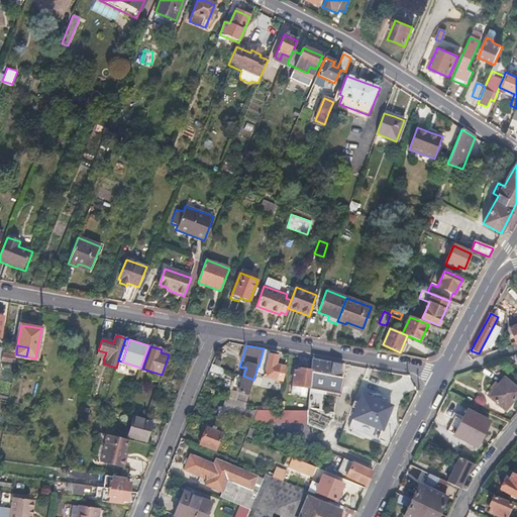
[(3,348),(1,362),(14,364),(16,351),(3,348)]
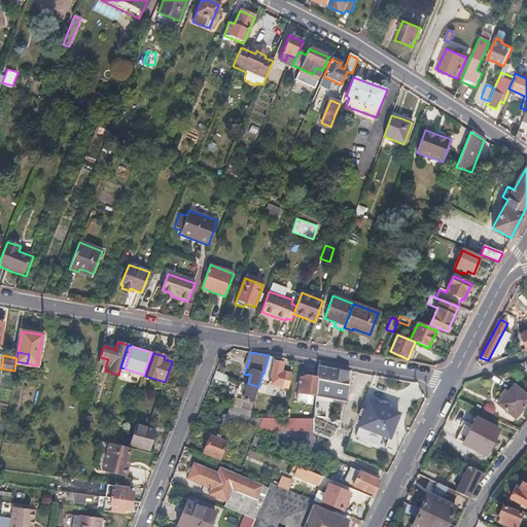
[(276,356),(269,355),(264,374),(262,378),(270,380),(270,384),(282,386),(282,385),(288,386),(291,373),(282,371),(282,366),(274,365),(276,356)]
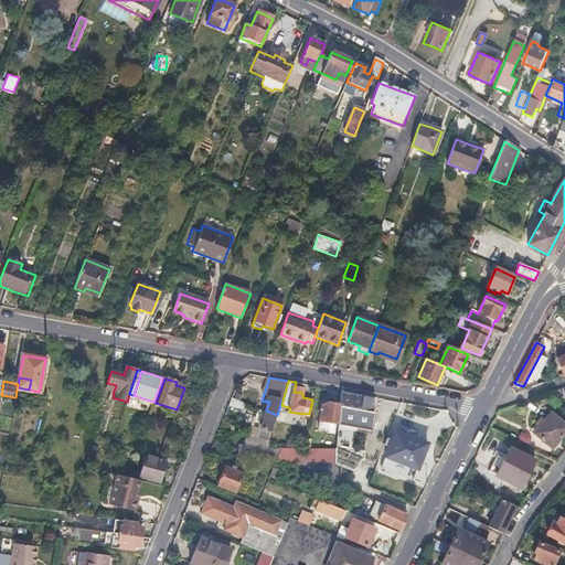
[(342,391),(336,448),(340,449),(362,458),(374,397),(356,394),(342,391)]
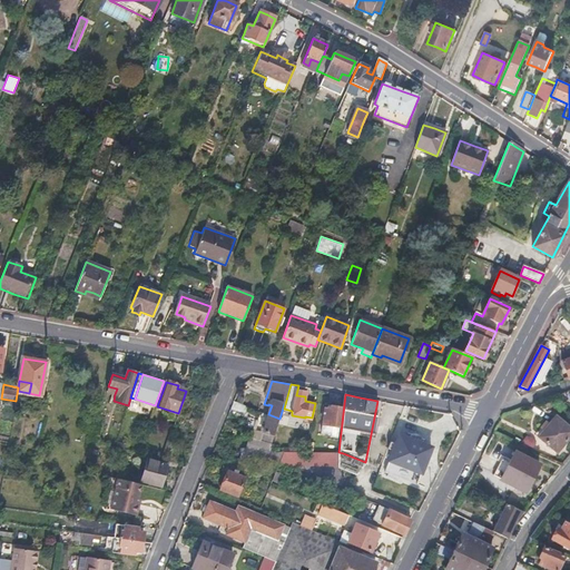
[(330,412),(324,411),(321,432),(331,433),(330,438),(337,439),(342,408),(331,405),(331,409),(330,412)]
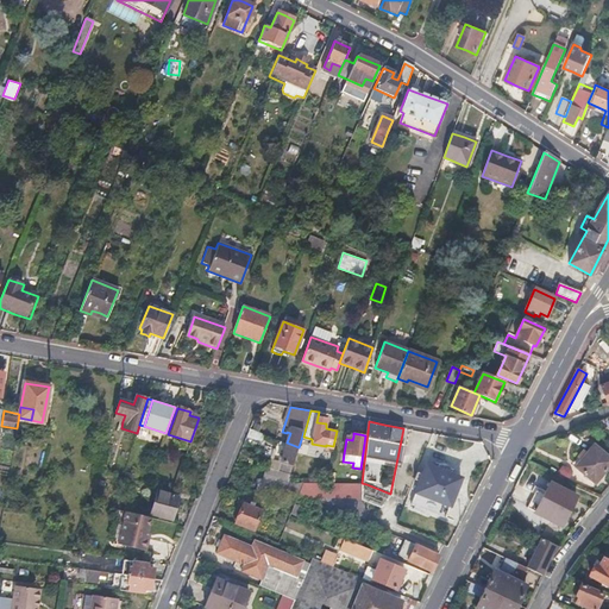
[(282,460),(294,464),(299,447),(287,443),(282,460)]
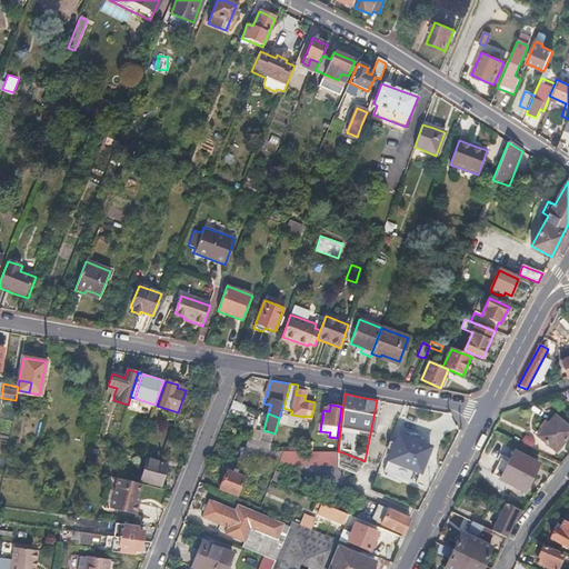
[(539,436),(556,451),(568,436),(568,426),(556,416),(539,436)]
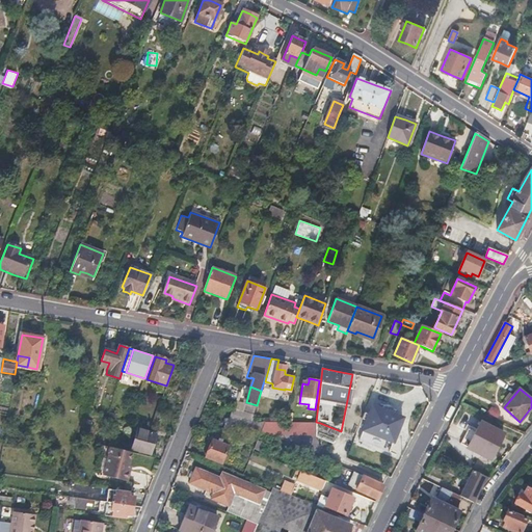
[(88,394),(83,413),(88,414),(94,396),(88,394)]
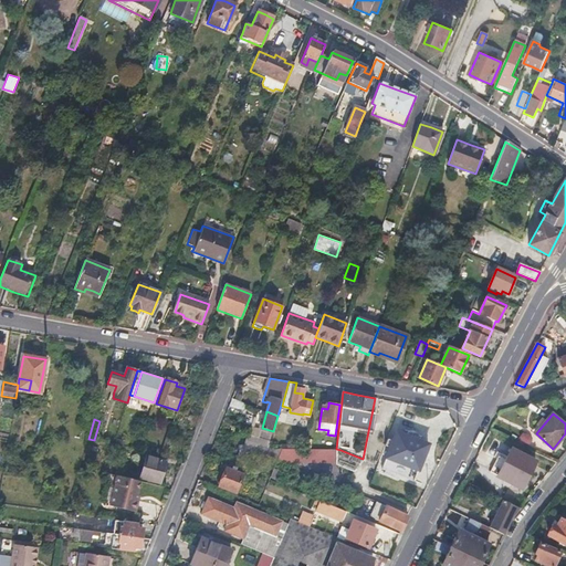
[(273,431),(262,428),(258,438),(248,433),(244,446),(242,444),(238,456),(259,452),(278,460),(282,449),(270,449),(269,444),(273,431)]
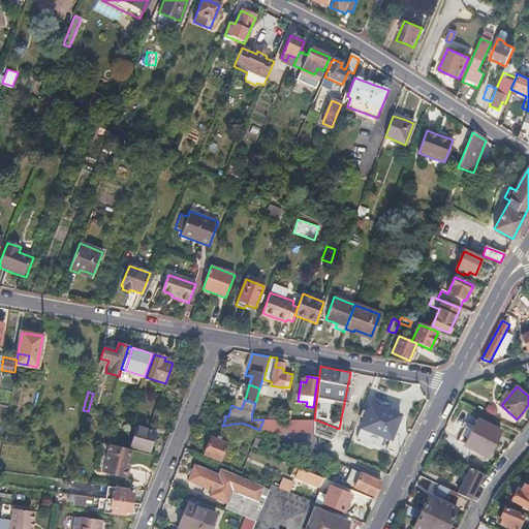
[(391,428),(396,413),(371,404),(362,428),(391,439),(394,430),(391,428)]
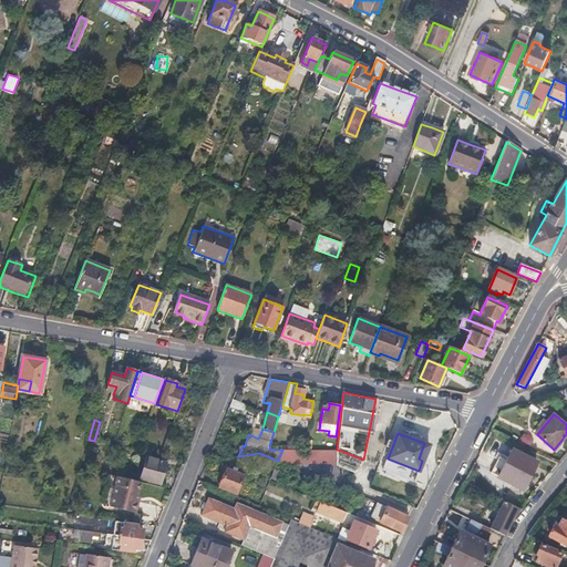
[(429,445),(424,443),(419,459),(422,461),(429,445)]
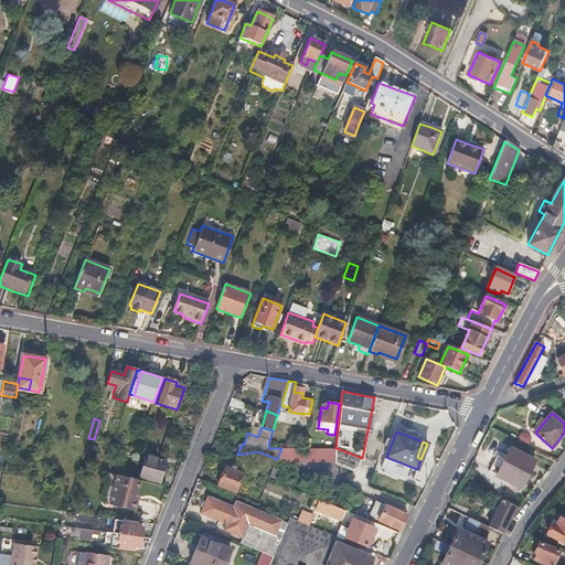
[(301,448),(281,448),(277,459),(285,464),(334,464),(351,470),(362,458),(340,449),(336,448),(301,448)]
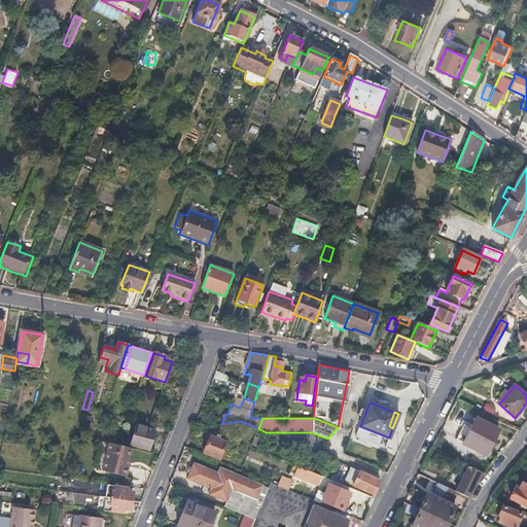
[(462,443),(485,454),(497,430),(476,418),(462,443)]
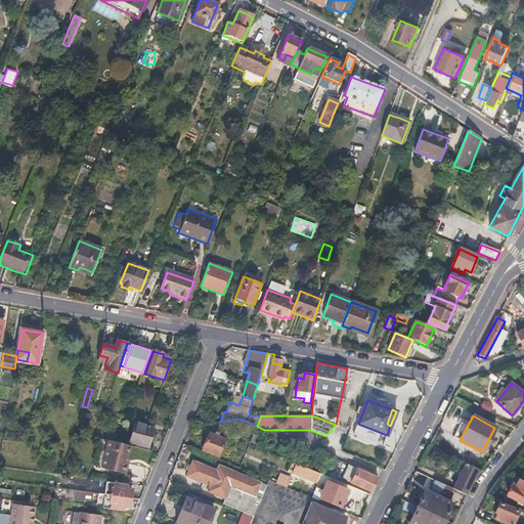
[(135,423),(130,442),(147,447),(154,428),(135,423)]
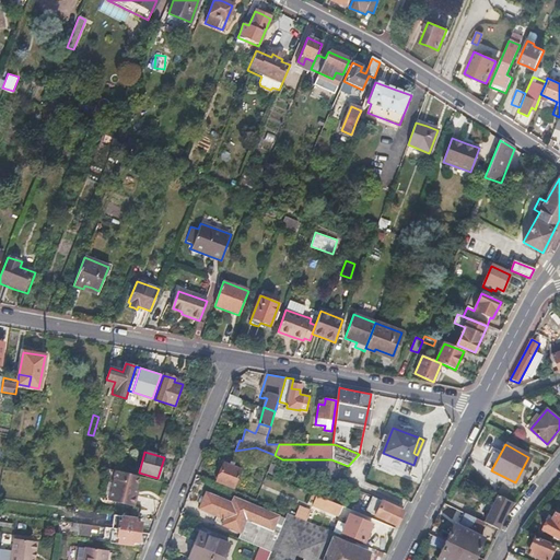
[(224,463),(217,479),(233,486),(241,469),(224,463)]
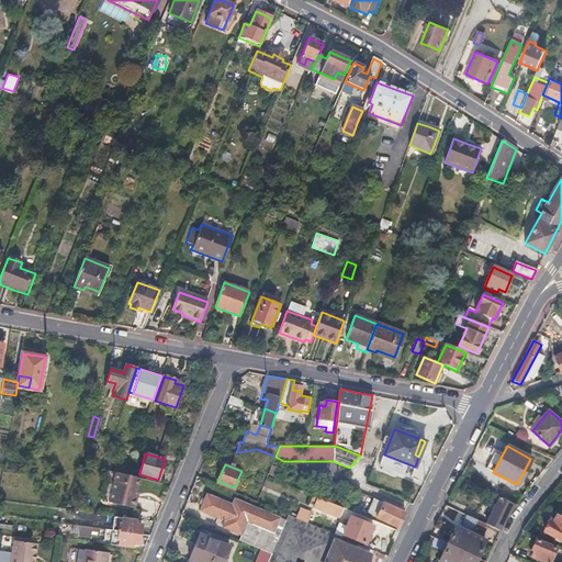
[(271,465),(268,473),(276,476),(279,469),(271,465)]
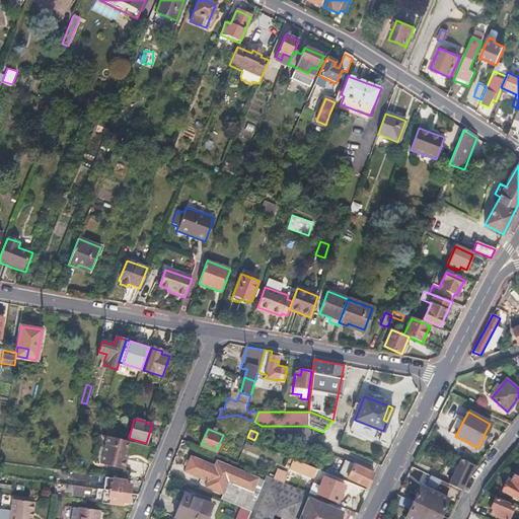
[(125,469),(127,459),(125,458),(126,453),(129,441),(107,436),(100,463),(125,469)]
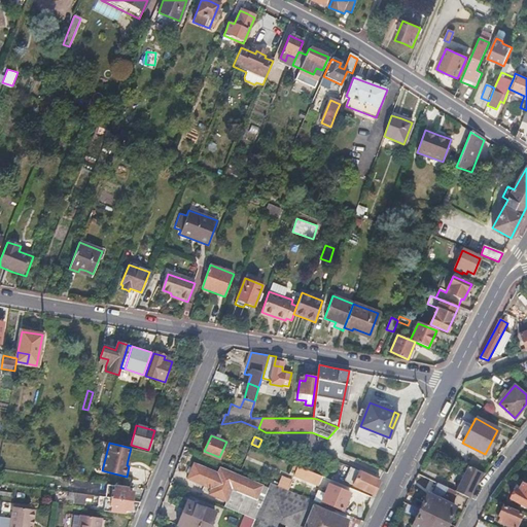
[(223,506),(255,519),(269,487),(220,466),(218,472),(194,463),(187,479),(211,488),(209,494),(225,500),(223,506)]
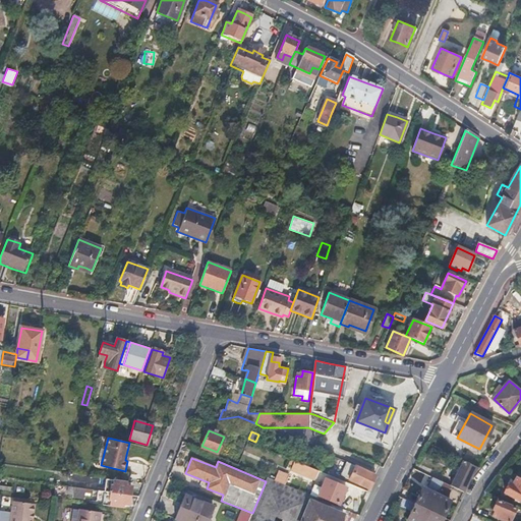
[(450,485),(464,491),(472,475),(478,467),(462,460),(450,485)]
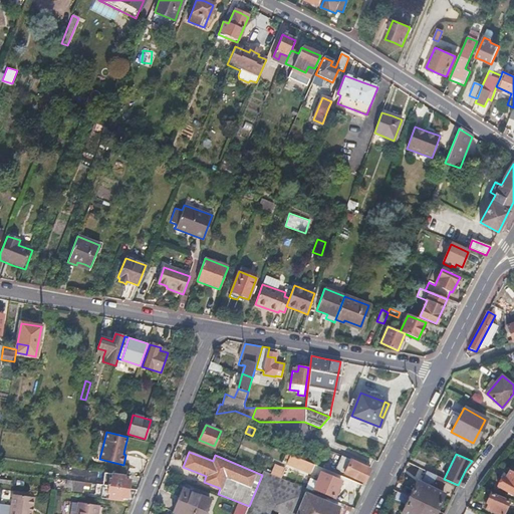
[(313,464),(291,455),(287,463),(309,472),(313,464)]
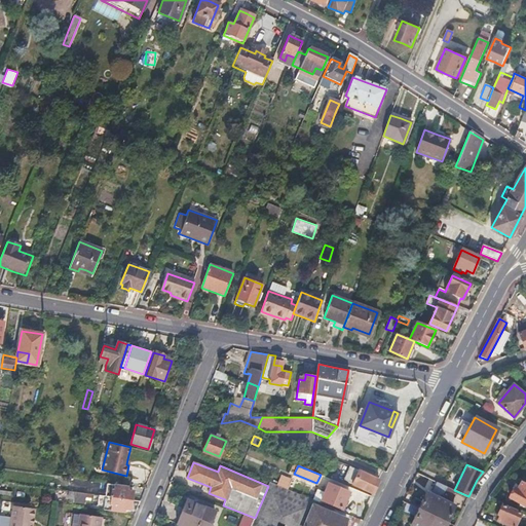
[(354,478),(352,485),(372,493),(375,488),(378,480),(377,479),(367,475),(349,466),(346,475),(354,478)]
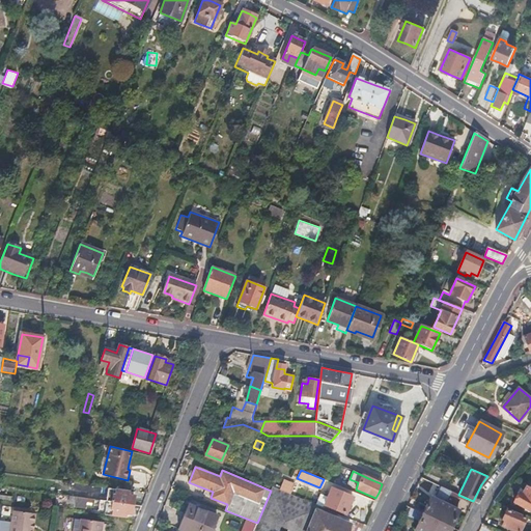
[(370,479),(381,483),(384,475),(374,471),(370,479)]
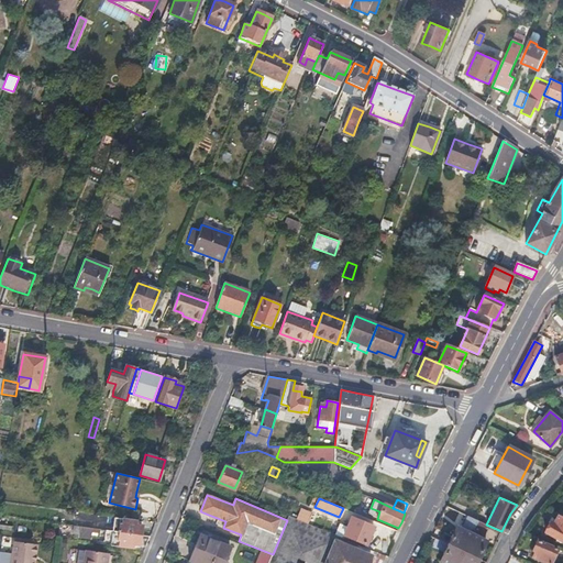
[(449,507),(444,517),(457,522),(462,514),(449,507)]
